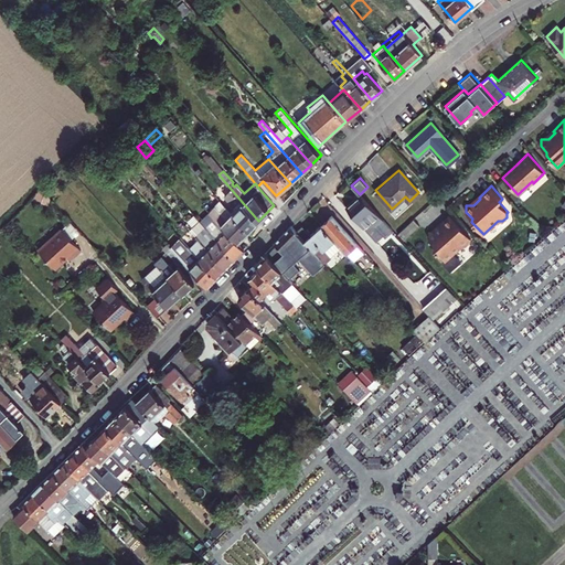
[(230,201),(225,205),(247,232),(258,221),(231,189),(224,195),(230,201)]
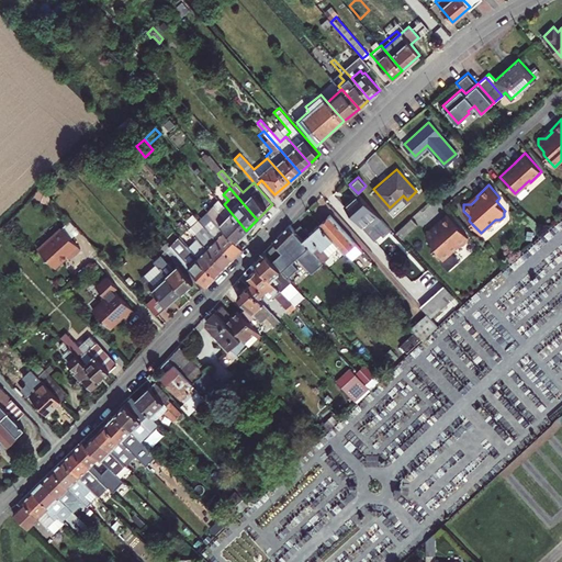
[(373,225),(381,218),(358,193),(344,205),(362,225),(368,220),(373,225)]
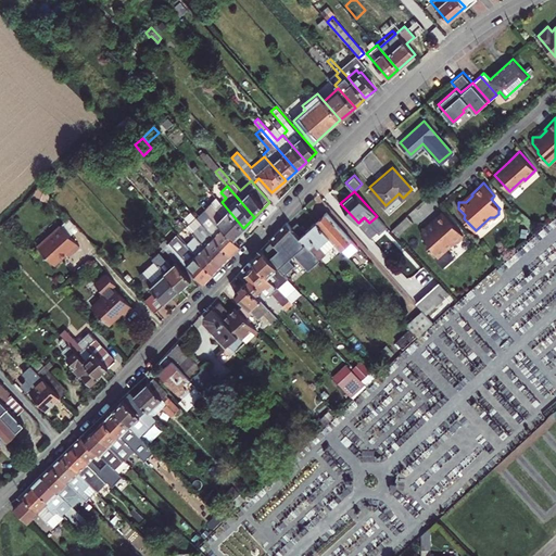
[(211,214),(234,239),(243,228),(222,202),(216,197),(205,207),(211,214)]
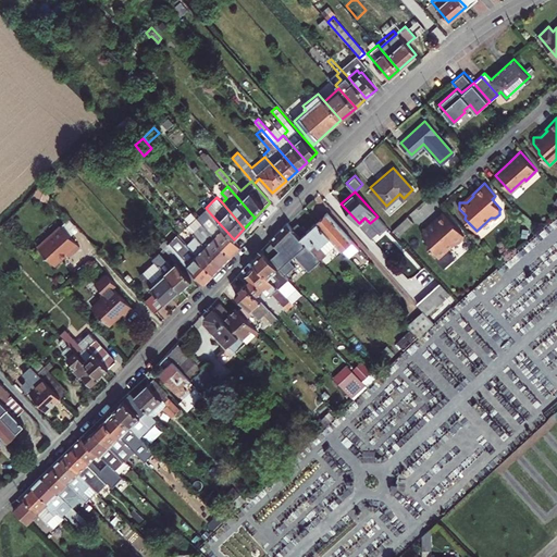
[(359,248),(356,245),(326,212),(316,223),(336,246),(348,258),(359,248)]
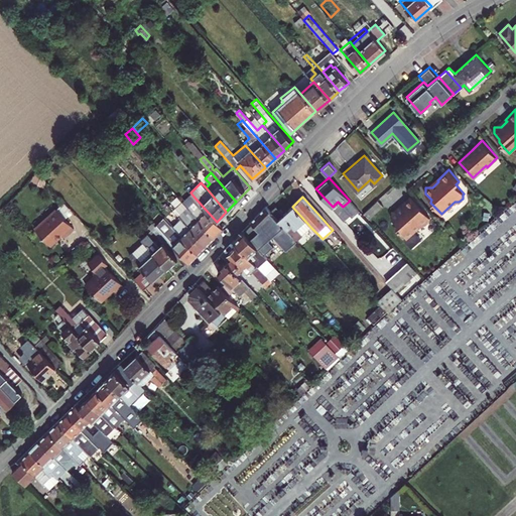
[(424,222),(426,221),(418,212),(422,208),(411,197),(400,207),(401,209),(396,214),(389,214),(388,220),(394,226),(394,230),(404,241),(402,243),(409,250),(418,242),(411,234),(419,227),(422,228),(424,225),(424,222)]
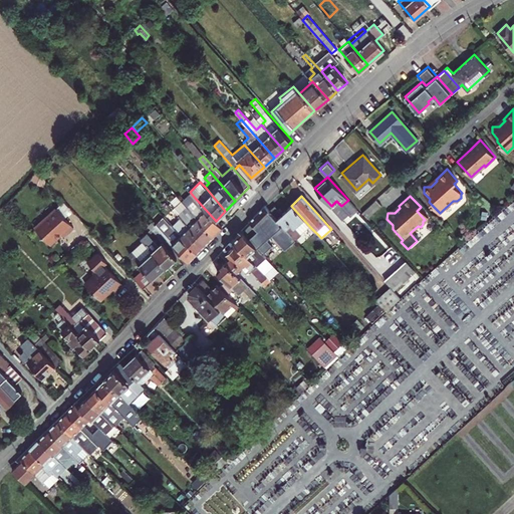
[(184,203),(179,197),(172,203),(177,209),(184,203)]
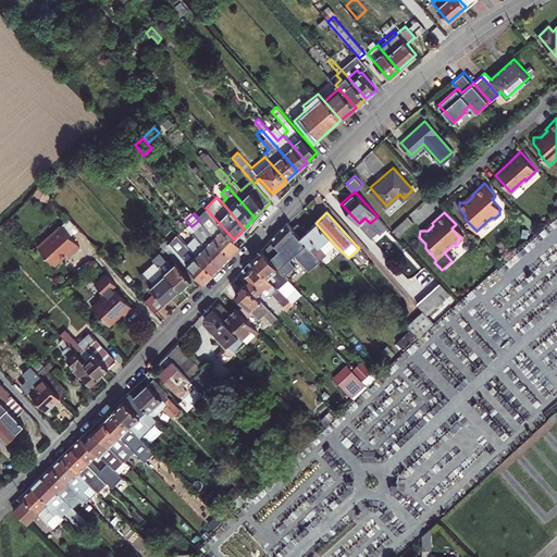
[(211,214),(202,224),(231,255),(239,246),(234,239),(211,214)]
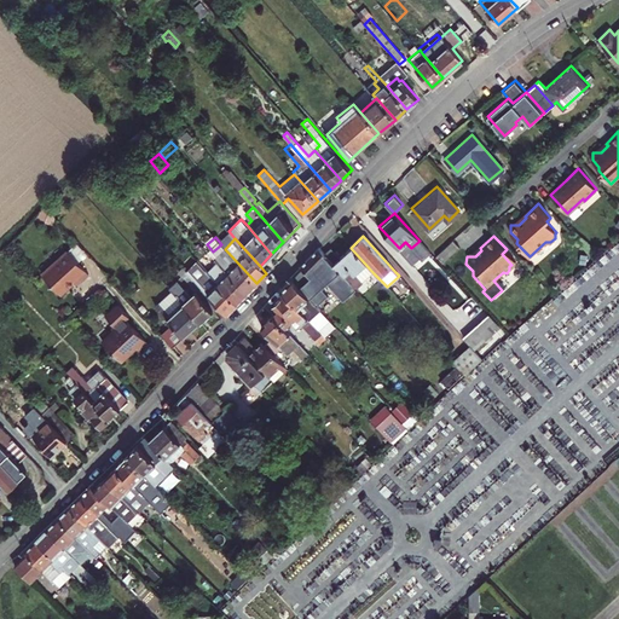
[(434,256),(440,262),(458,248),(451,241),(434,256)]
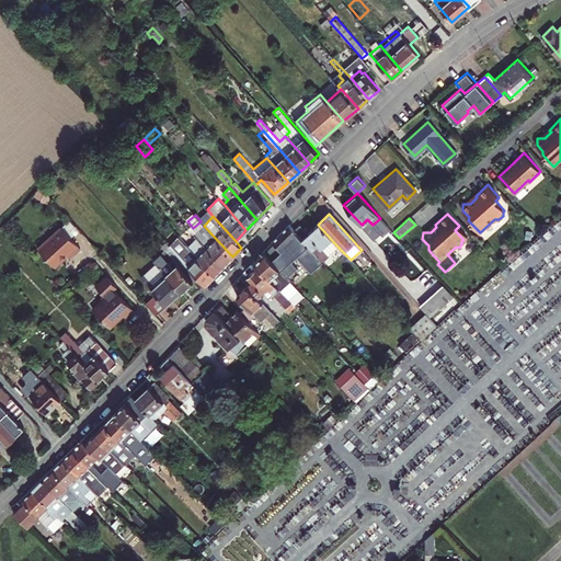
[(286,267),(292,262),(307,249),(310,252),(312,250),(293,229),(288,222),(271,240),(273,242),(265,249),(278,263),(279,262),(286,267)]
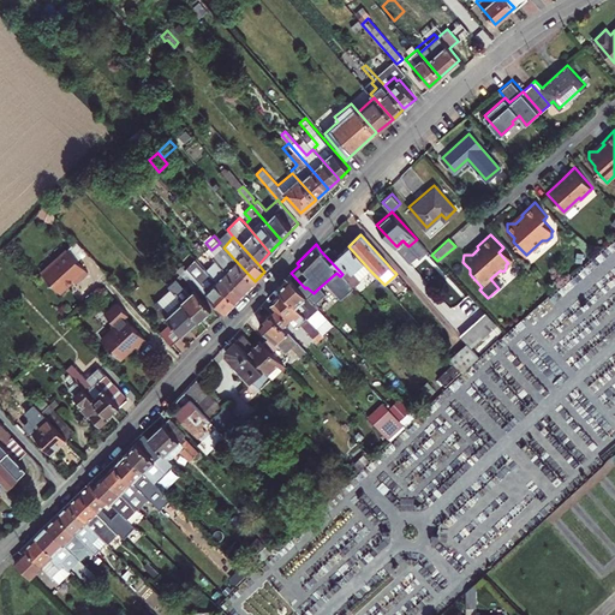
[(371,272),(348,246),(338,256),(328,245),(321,251),(342,274),(344,275),(350,270),(357,278),(360,281),(371,272)]
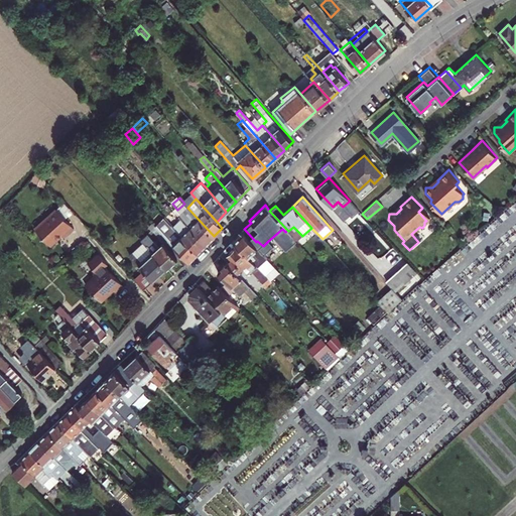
[(175,212),(172,208),(165,214),(168,218),(175,212)]
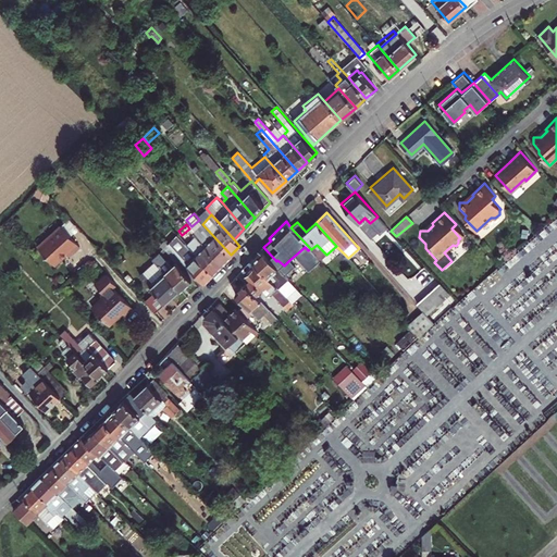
[(231,255),(202,224),(197,230),(207,240),(203,244),(222,264),(231,255)]
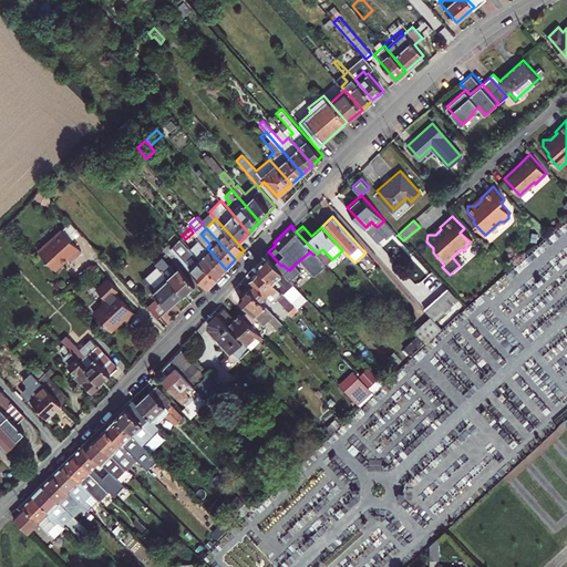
[(81,250),(62,229),(39,251),(54,270),(68,258),(71,260),(81,250)]
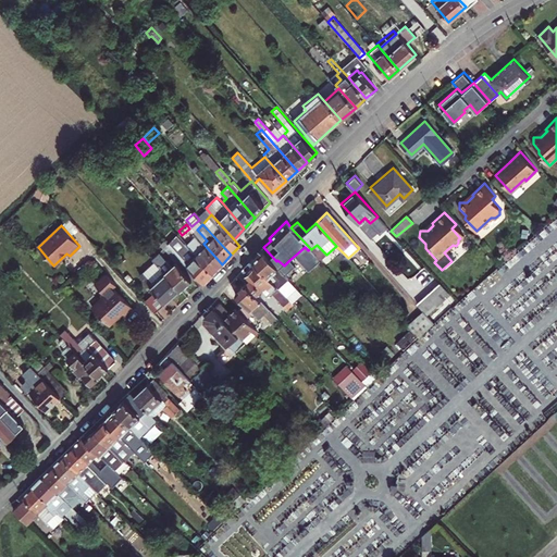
[(194,252),(213,274),(222,264),(203,244),(194,233),(187,238),(197,250),(194,252)]
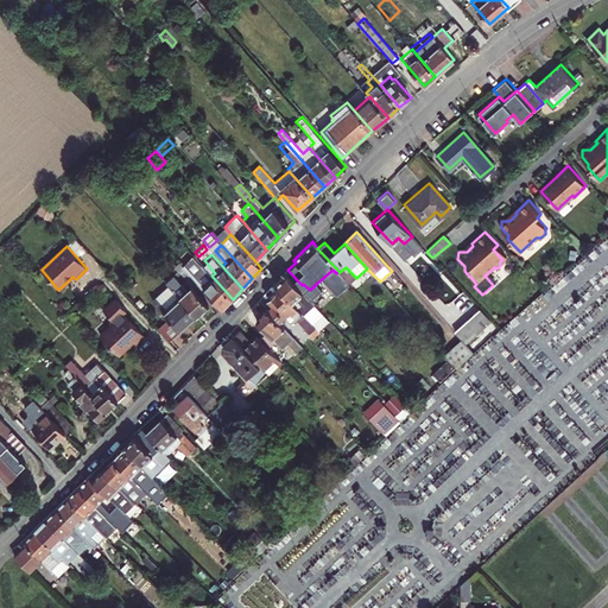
[(206,284),(203,286),(214,298),(222,309),(233,299),(211,276),(192,255),(187,261),(194,270),(206,284)]
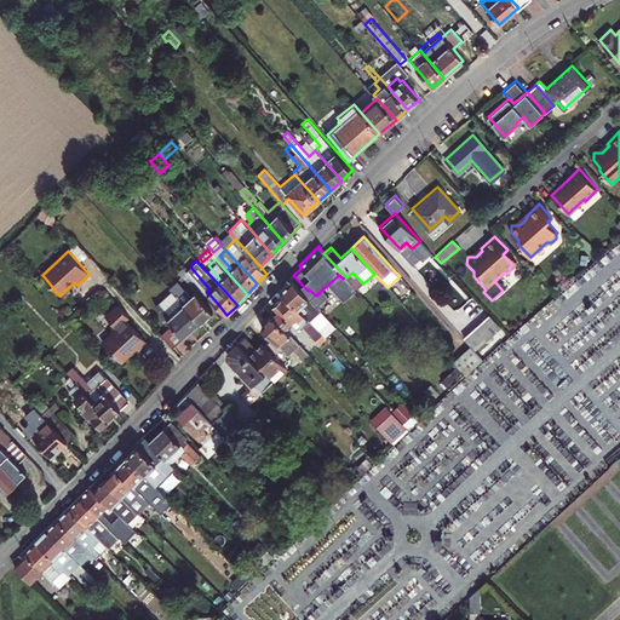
[(218,304),(207,292),(194,279),(183,267),(177,271),(195,291),(189,296),(177,281),(168,288),(181,302),(200,322),(218,304)]
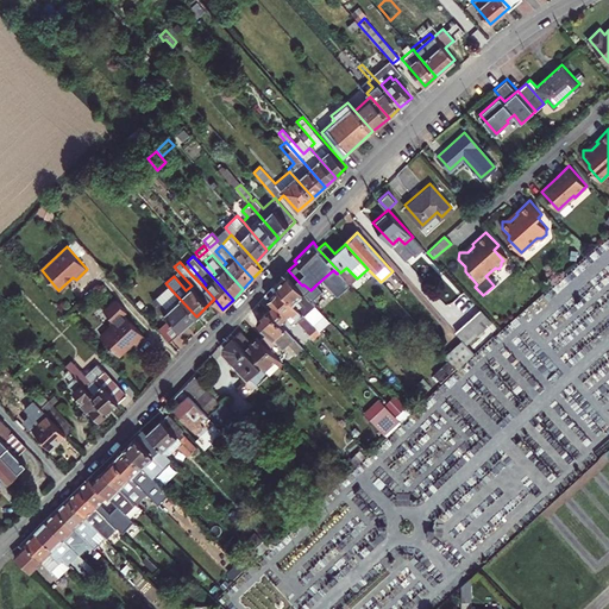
[(340,272),(347,281),(353,275),(346,268),(340,272)]
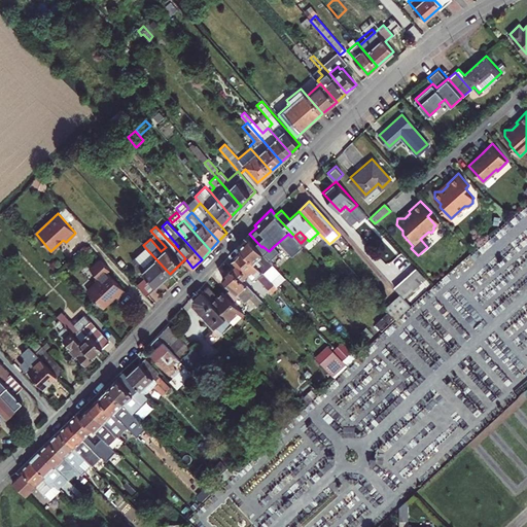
[(178,246),(168,234),(165,237),(176,248),(178,246)]
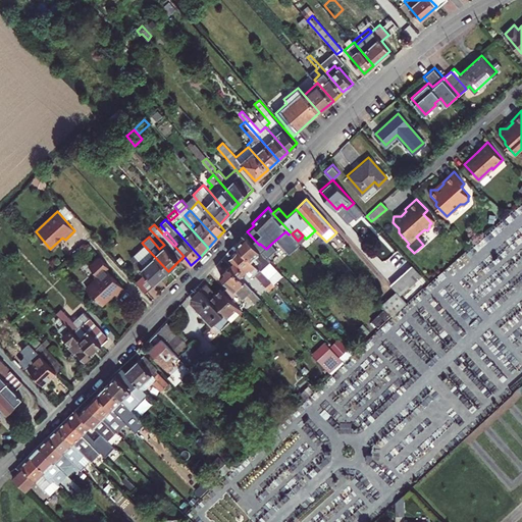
[(235,243),(239,247),(266,275),(276,267),(245,233),(235,243)]
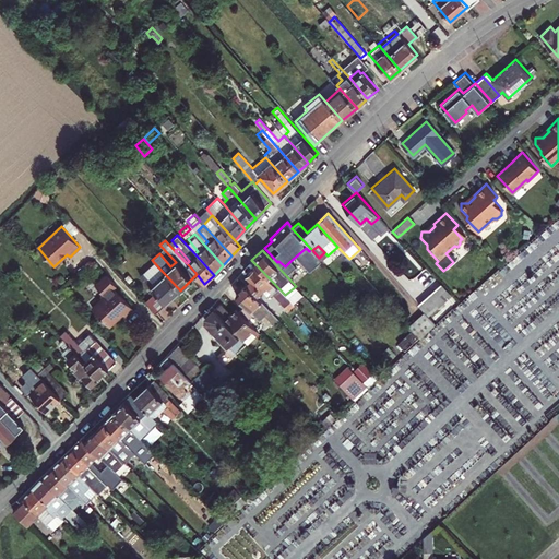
[(294,265),(290,261),(285,266),(281,270),(285,274),(294,265)]
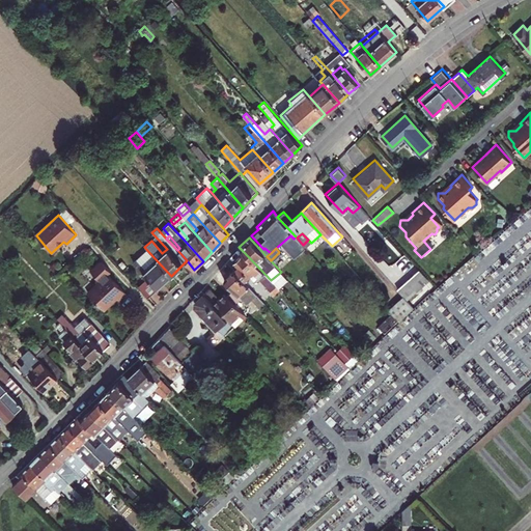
[(271,280),(243,251),(232,260),(239,267),(249,278),(252,280),(257,276),(269,288),(274,283),(271,280)]
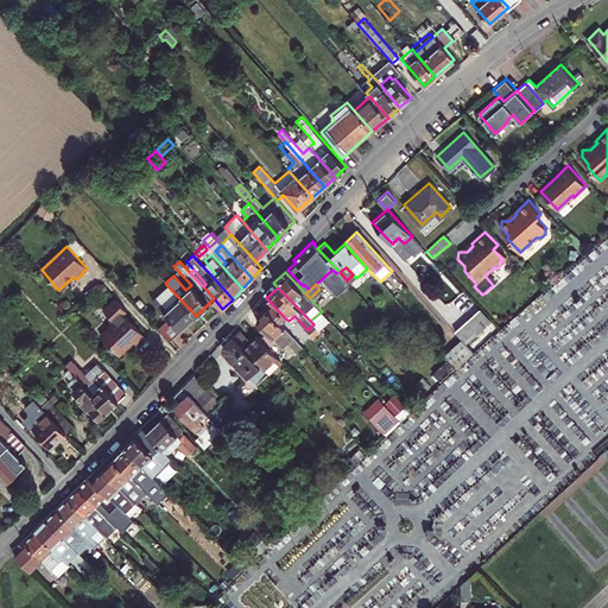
[(179,330),(196,316),(177,296),(165,308),(154,296),(151,299),(168,318),(158,328),(172,342),(182,333),(179,330)]
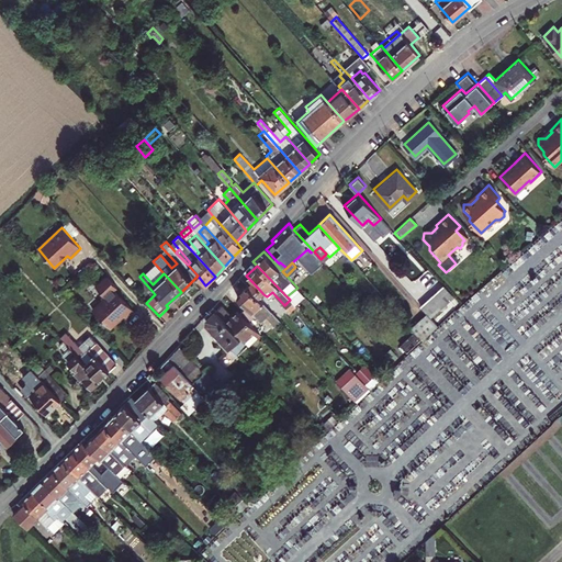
[(103,304),(96,312),(112,330),(126,317),(128,321),(136,313),(116,292),(119,290),(109,279),(98,289),(103,295),(103,304)]
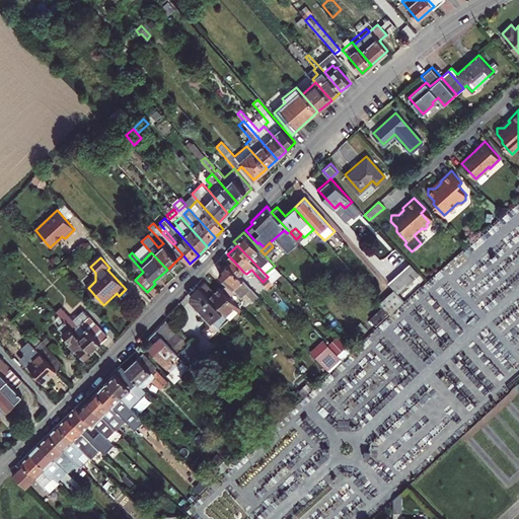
[(243,272),(233,261),(229,264),(239,275),(243,272)]
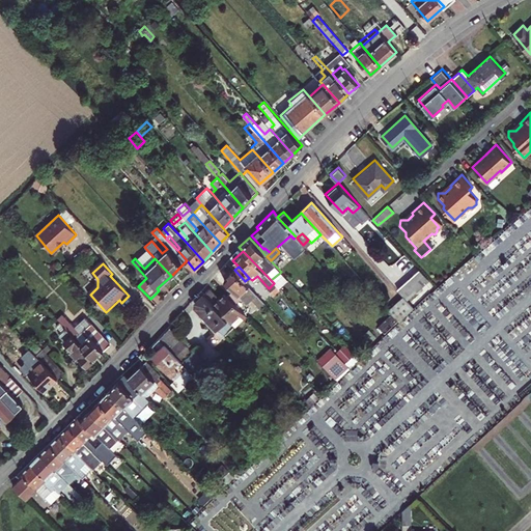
[(254,291),(245,281),(234,270),(224,279),(231,287),(225,294),(228,296),(232,301),(239,295),(244,301),(249,296),(254,291)]
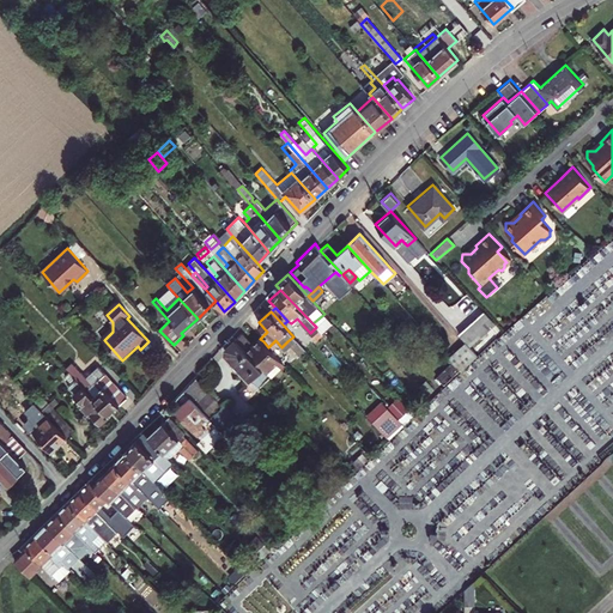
[(459,334),(469,346),(495,323),(484,311),(459,334)]
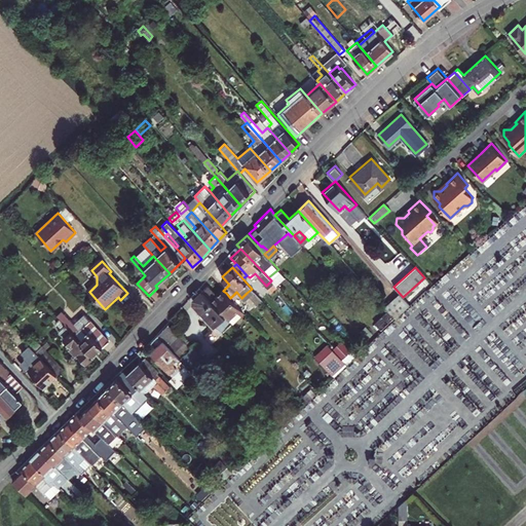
[(240,316),(245,312),(230,298),(226,293),(221,298),(218,295),(209,286),(203,291),(229,320),(236,312),(240,316)]
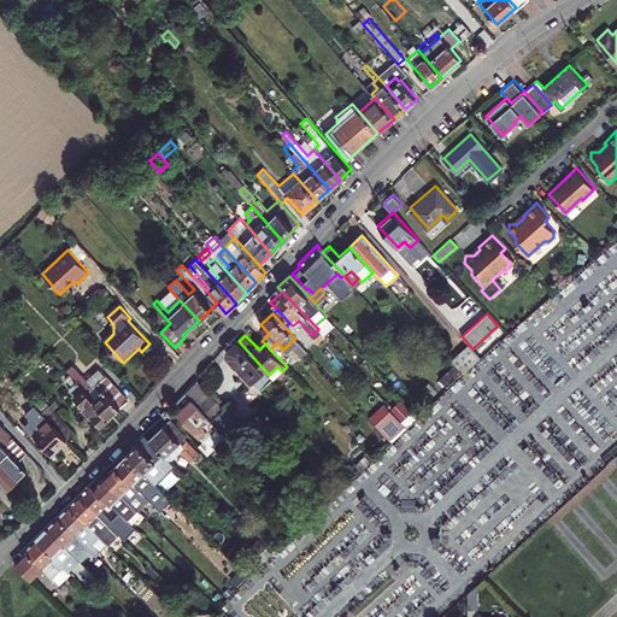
[(303,358),(309,353),(295,339),(289,344),(303,358)]
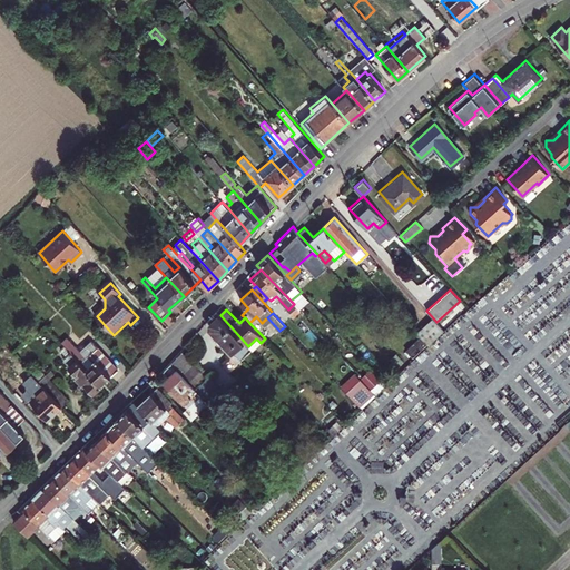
[(248,346),(220,315),(210,324),(210,328),(218,336),(216,340),(216,344),(220,344),(224,342),(237,356),(248,346)]
